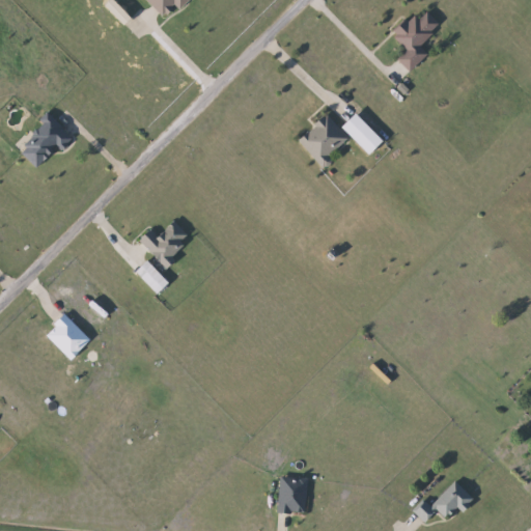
[(165,17),(148,0),(190,0),(180,9),(176,5),(165,17)]
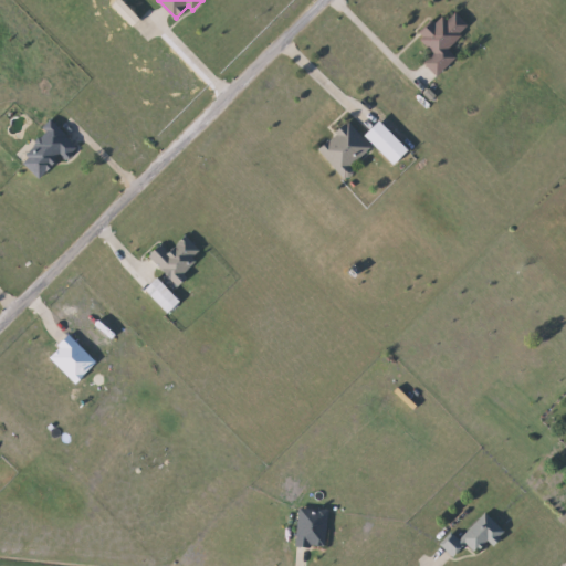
[(448,49),(457,59),(438,76),(425,62),(435,52),(419,35),(442,14),(448,20),(457,12),(470,27),(448,49)]
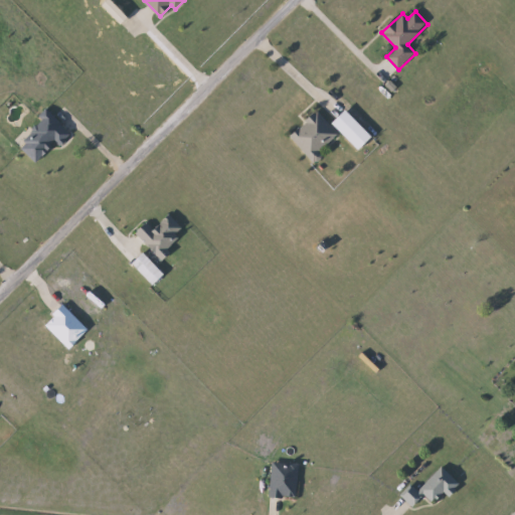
[(359,150),(333,123),(346,110),(373,137),(359,150)]
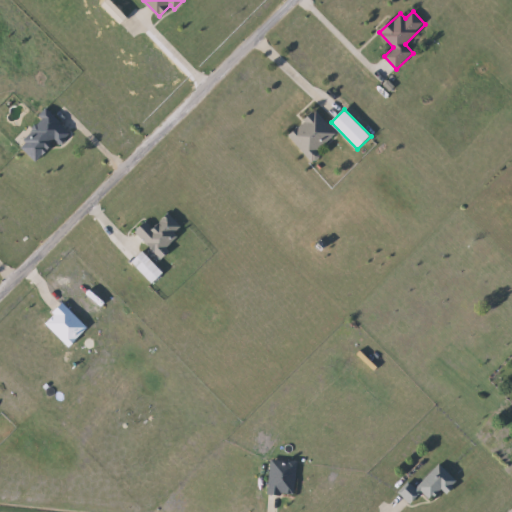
[(71,132),(60,145),(56,140),(38,161),(18,144),(47,111),(71,132)]
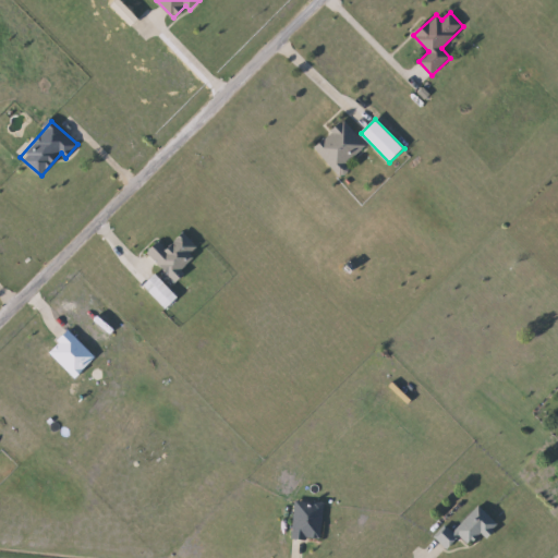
[(315,147),(343,121),(367,146),(338,173),(315,147)]
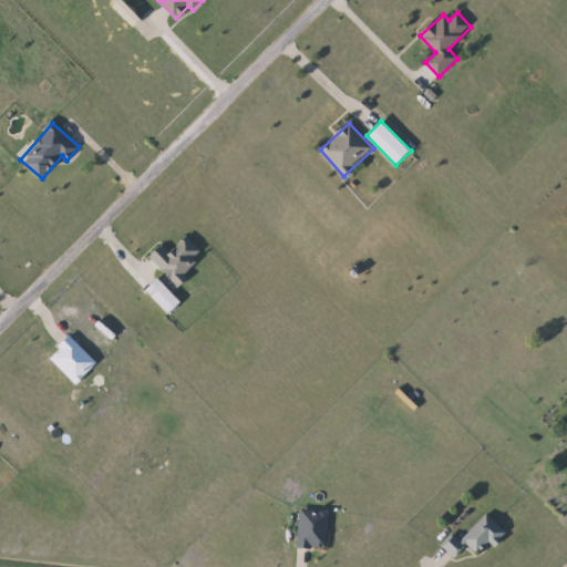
[(203,251),(184,272),(189,277),(182,286),(151,257),(162,245),(171,253),(186,236),(203,251)]
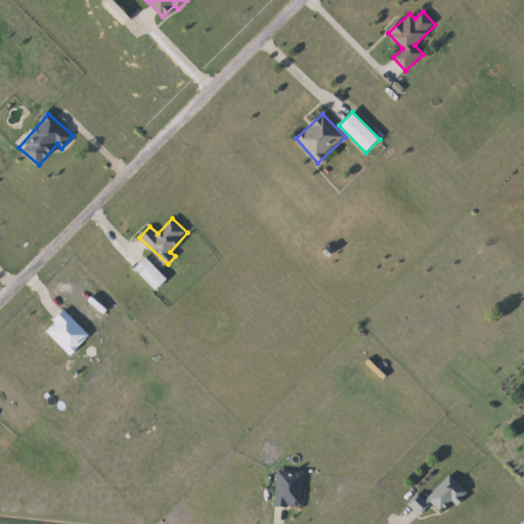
[(168,278),(155,291),(133,269),(146,256),(168,278)]
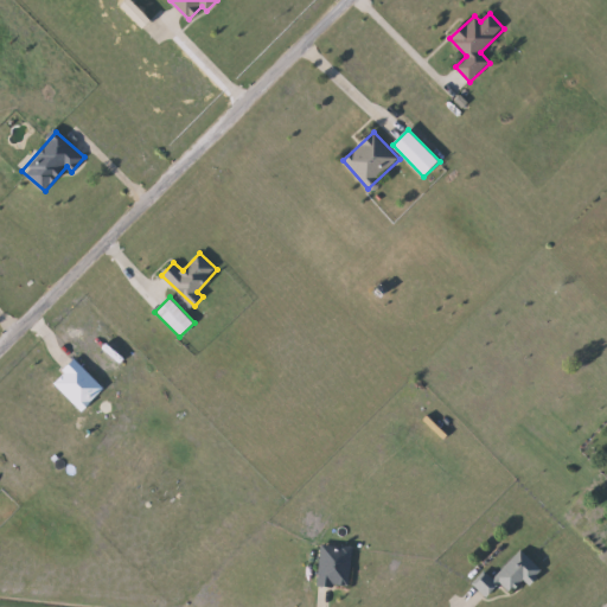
[(82,410),(53,382),(75,359),(103,389),(82,410)]
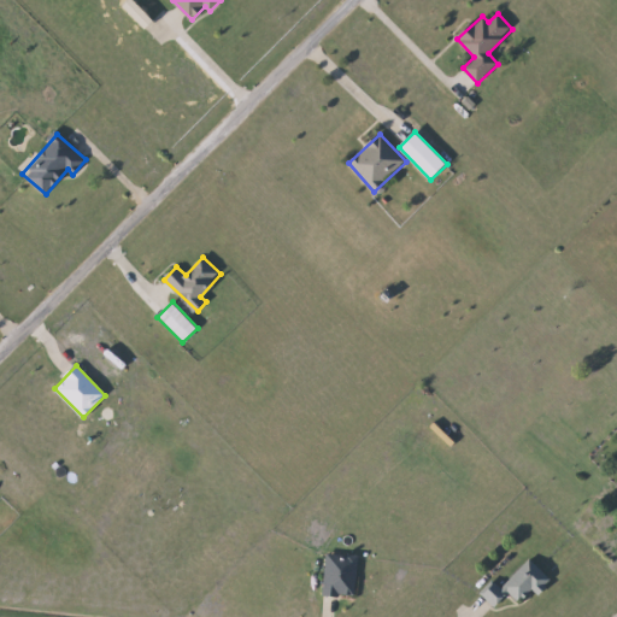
[(359,557),(354,598),(322,593),(327,553),(359,557)]
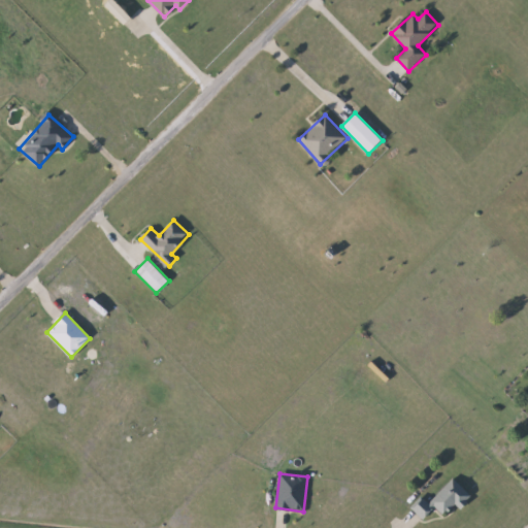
[(435,507),(424,520),(409,506),(421,495),(429,503),(453,479),(468,493),(444,517),(435,507)]
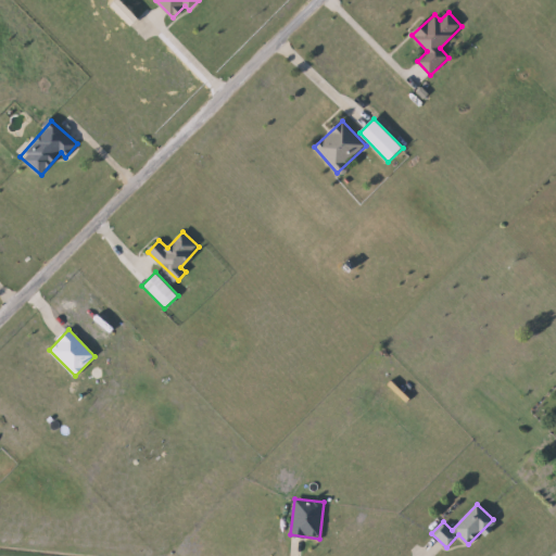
All buildings are outlined.
